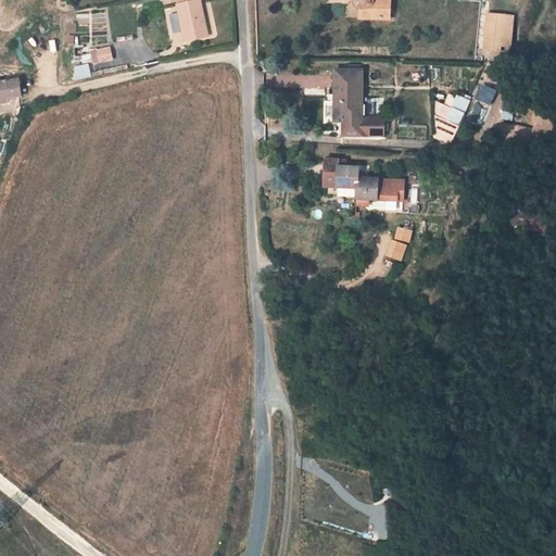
[(203,1),(202,0),(178,0),(179,5),(177,7),(186,42),(209,37),(200,1),(203,1)]
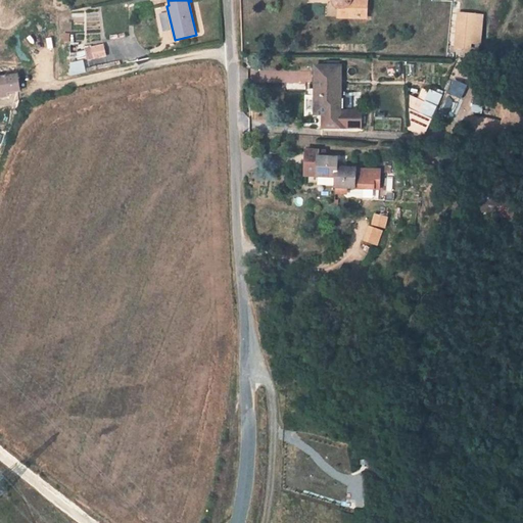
[(338,6),(339,8),(338,17),(367,18),(367,6),(361,6),(361,3),(351,0),(350,0),(334,0),(334,2),(335,4),(338,6)]
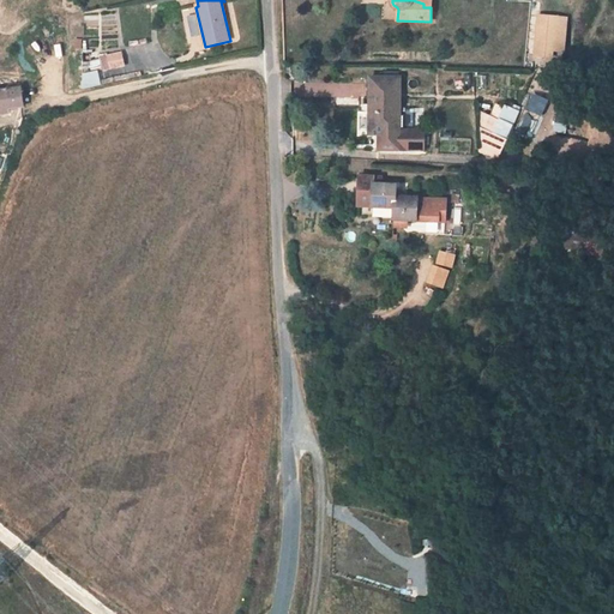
[(539,17),(535,56),(553,58),(553,52),(564,53),(566,19),(539,17)]
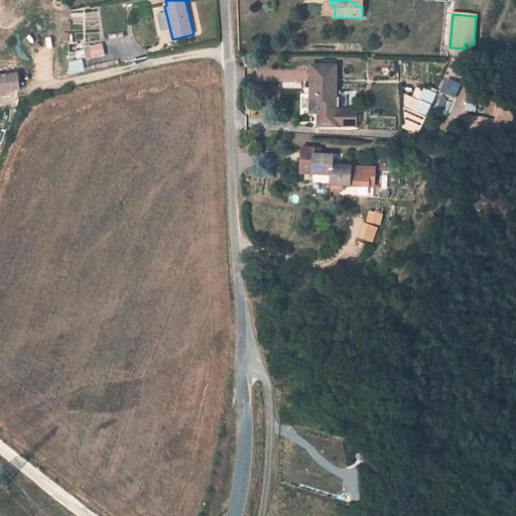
[(105,55),(102,45),(86,49),(89,59),(105,55)]
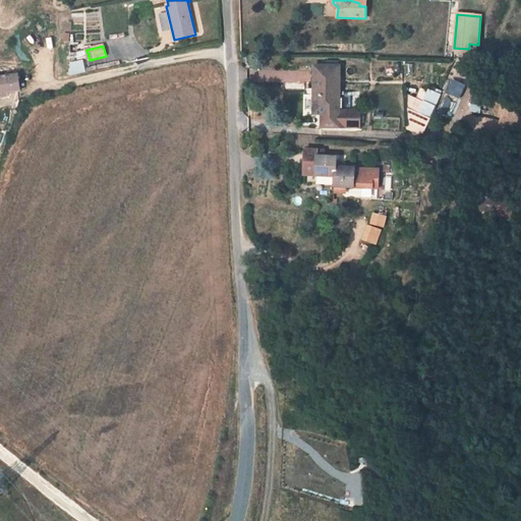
[(81,59),(66,62),(69,75),(83,72),(81,59)]
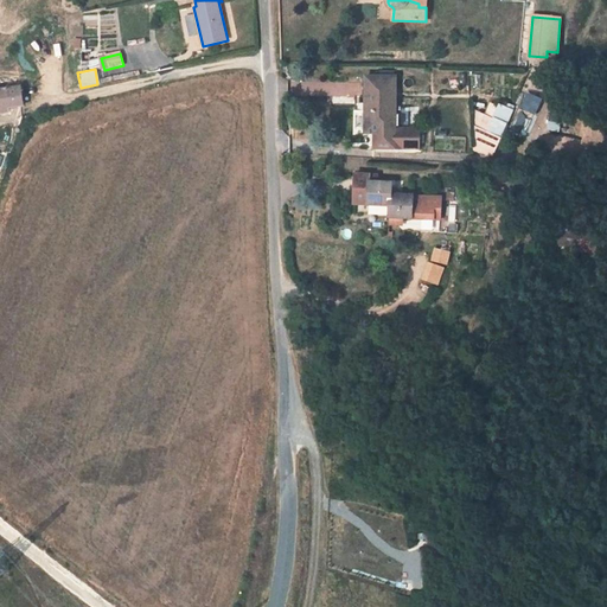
[(395,129),(396,77),(366,77),(366,110),(369,110),(369,133),(375,133),(375,148),(420,148),(420,129),(395,129)]
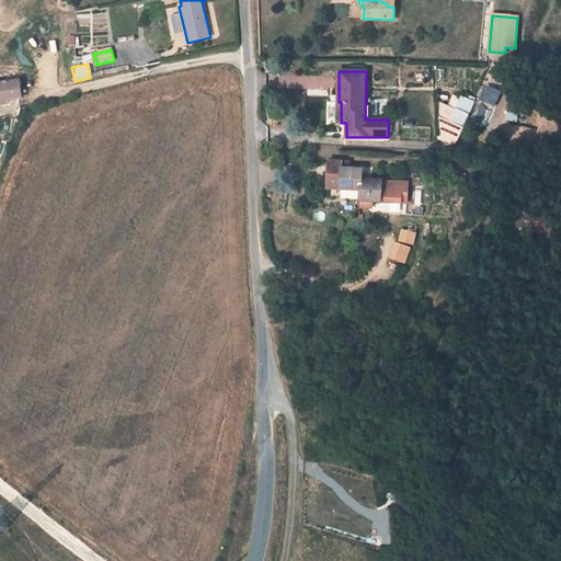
[(0,83),(0,100),(20,98),(18,81),(15,81),(15,80),(15,79),(14,78),(14,77),(13,77),(12,77),(11,77),(10,77),(9,77),(9,78),(8,78),(7,79),(7,80),(7,81),(7,83),(0,83)]
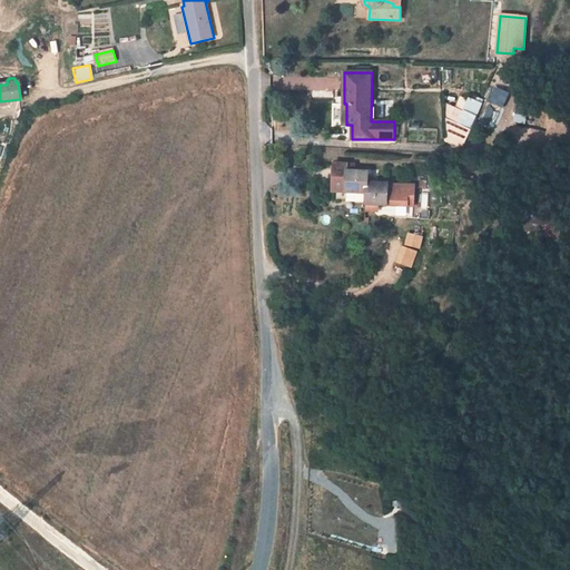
[(487,102),(501,108),(507,92),(493,87),(487,102)]
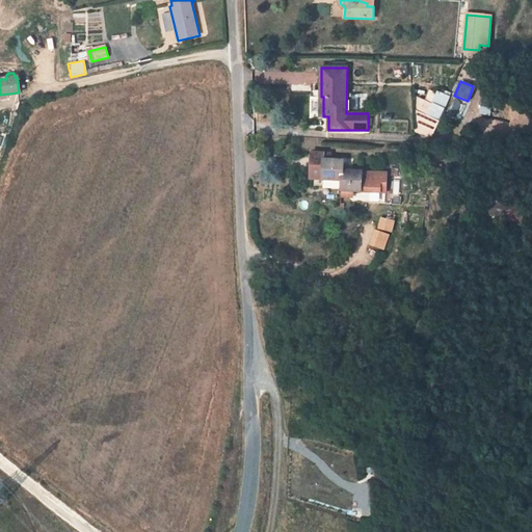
[(439,92),(433,104),(444,109),(449,98),(439,92)]
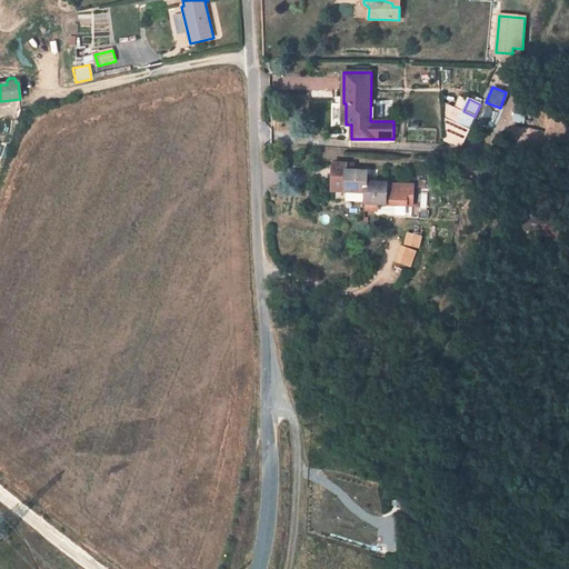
[(468,131),(475,117),(463,111),(457,126),(468,131)]
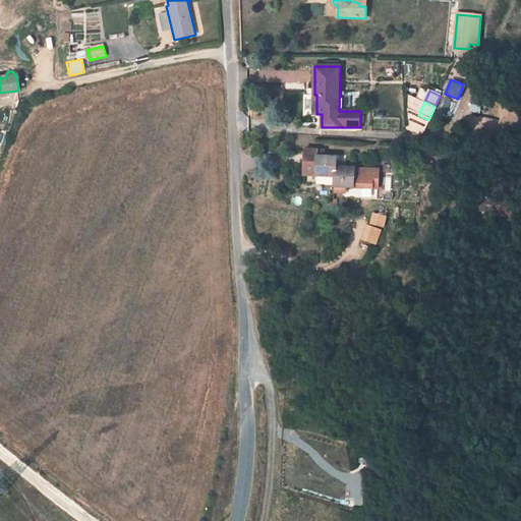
[(303,176),(316,176),(317,176),(316,184),(334,184),(335,168),(336,158),(335,158),(325,158),(325,154),(325,152),(304,151),(303,176)]
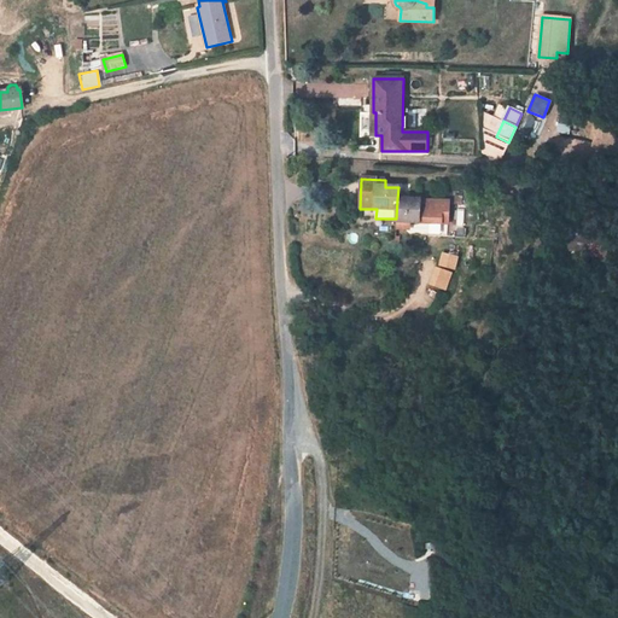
[(420,200),(397,199),(396,219),(396,222),(396,229),(406,229),(409,225),(409,222),(419,223),(420,200)]
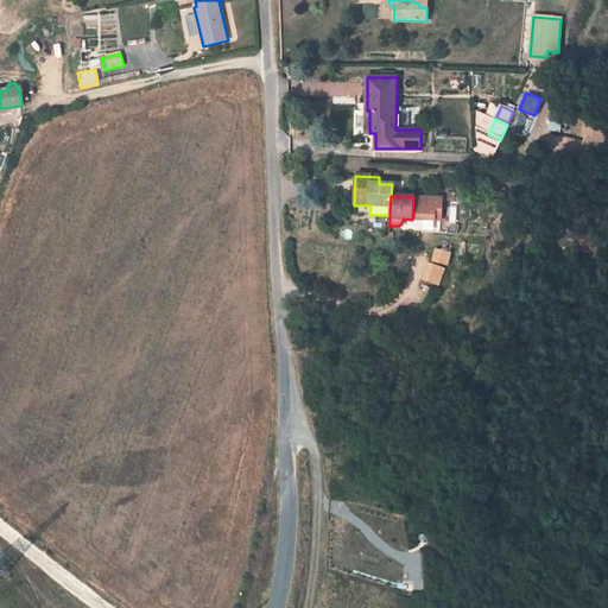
[(436,200),(417,198),(416,232),(434,233),(436,200)]
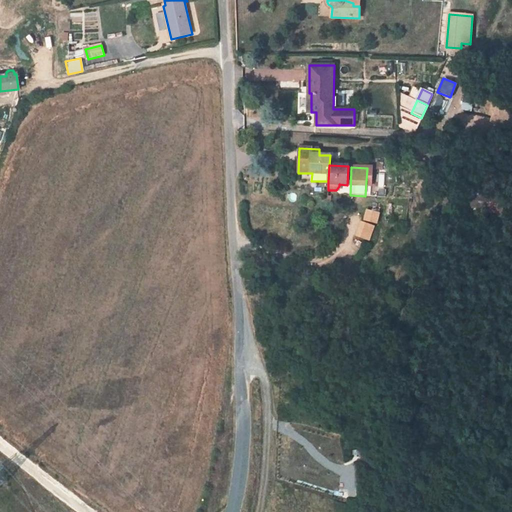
[(472,195),(471,201),(477,202),(489,204),(490,204),(500,204),(500,198),(472,195)]
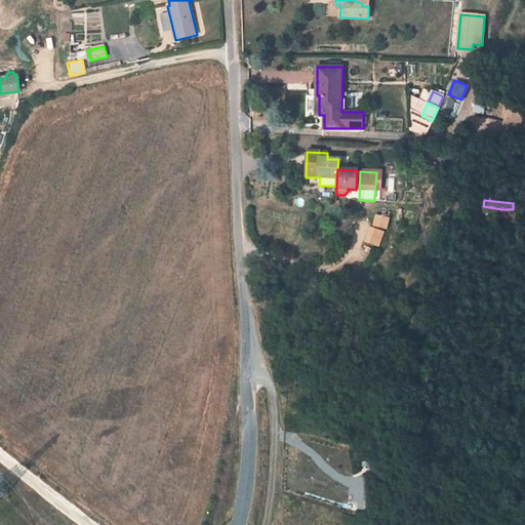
[(501,215),(501,209),(489,207),(488,214),(501,215)]
